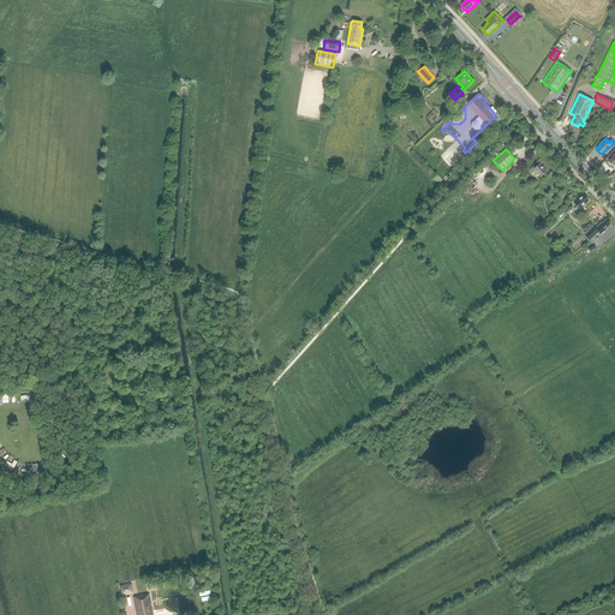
[(547,171),(539,163),(536,166),(535,165),(529,171),(531,173),(535,171),(541,177),(547,171)]
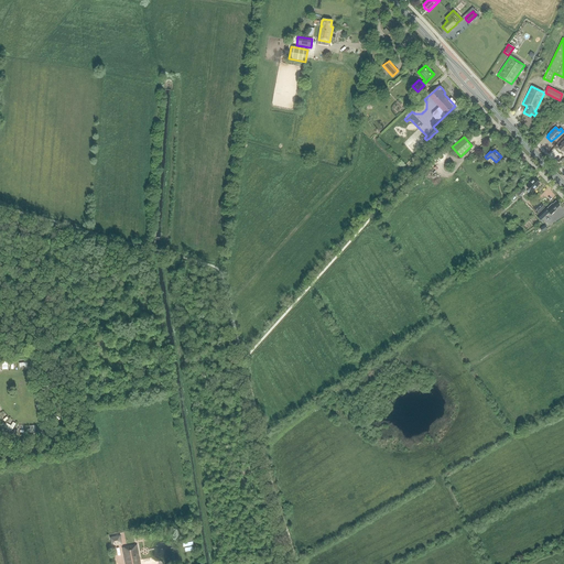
[(535,187),(540,184),(534,179),(531,182),(530,182),(525,186),(531,192),(537,187),(535,187)]
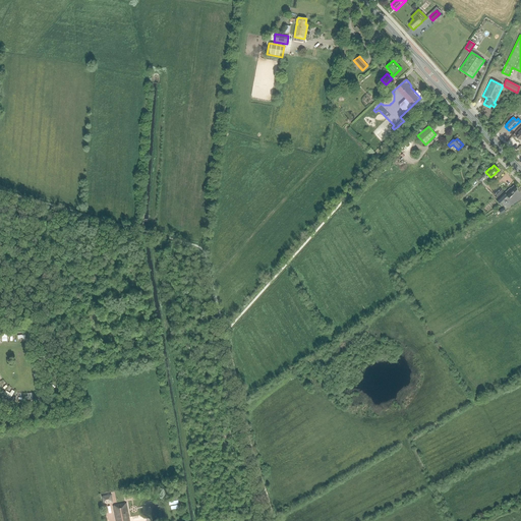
[(510,188),(505,193),(503,191),(495,199),(499,204),(506,197),(507,198),(508,197),(509,198),(514,193),(513,193),(517,189),(514,185),(510,188)]
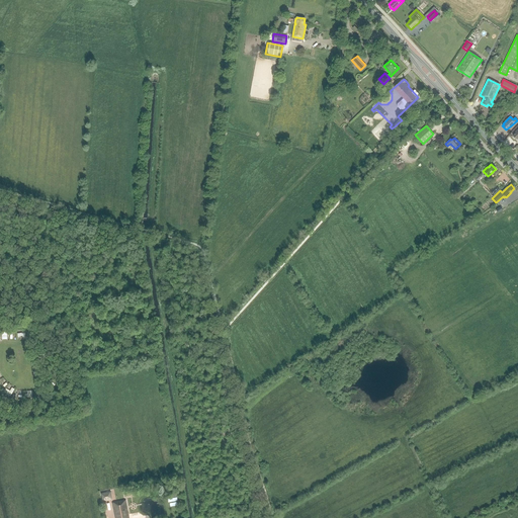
[(494,195),(500,189),(495,185),(489,190),(494,195)]
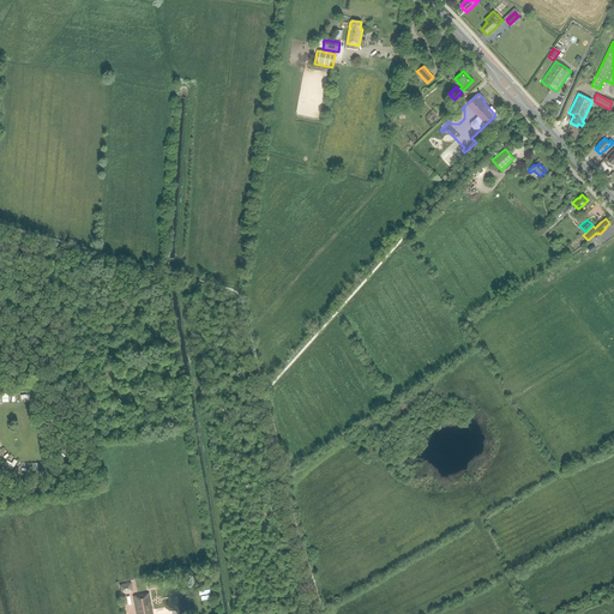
[(31,389),(18,390),(19,403),(32,402),(31,389)]
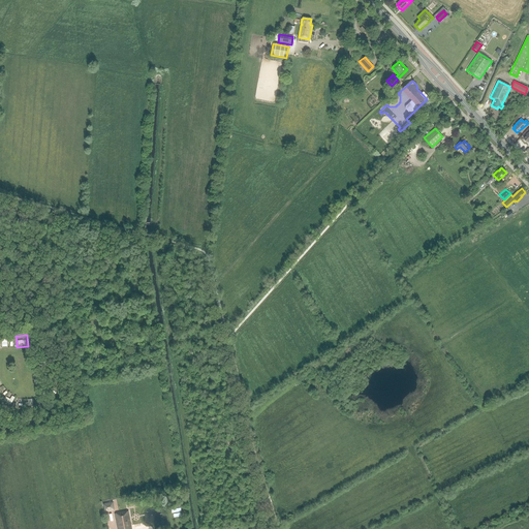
[(0,338),(0,343),(2,348),(9,347),(9,337),(0,338)]
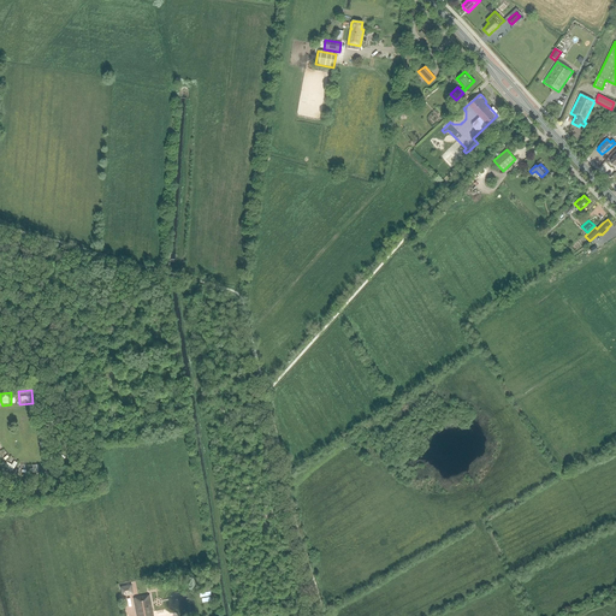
[(46,407),(33,413),(36,420),(49,414),(46,407)]
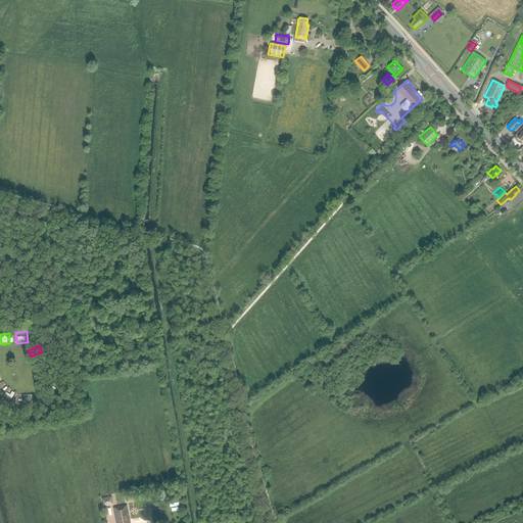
[(41,368),(40,363),(30,365),(32,371),(41,368)]
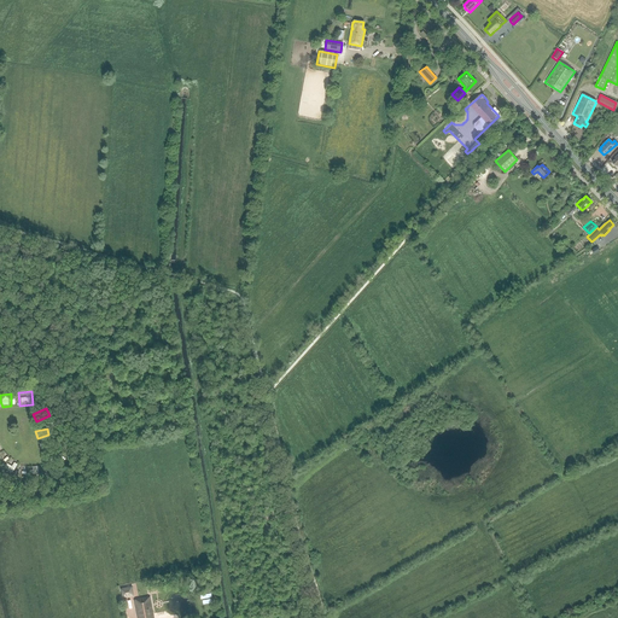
[(50,441),(39,443),(40,454),(52,450),(50,441)]
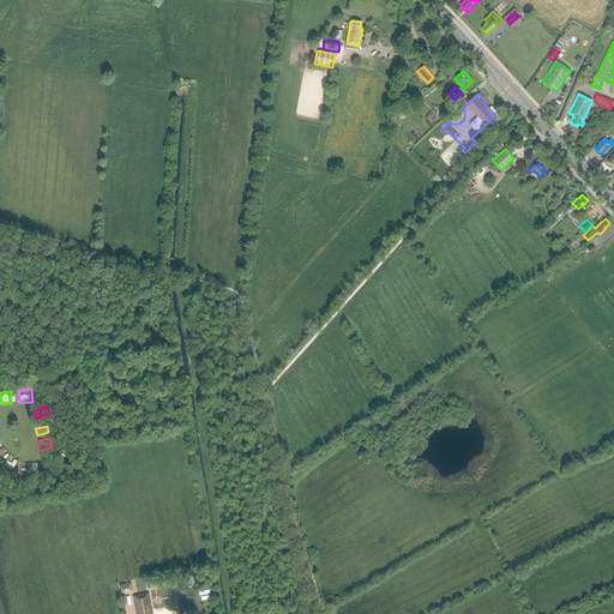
[(0,461),(1,463),(11,455),(4,447),(0,449),(0,461)]
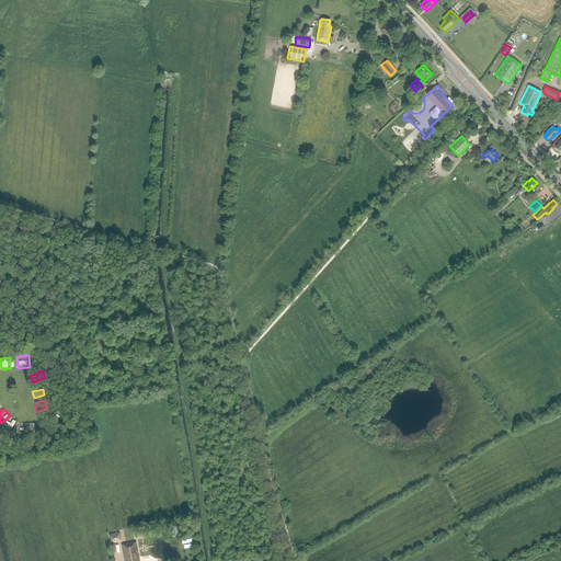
[(47,409),(36,412),(38,420),(49,418),(47,409)]
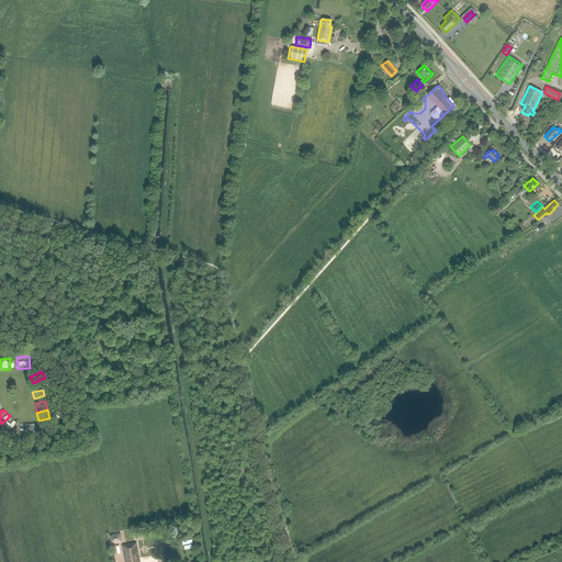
[(11,431),(18,420),(10,416),(1,424),(11,431)]
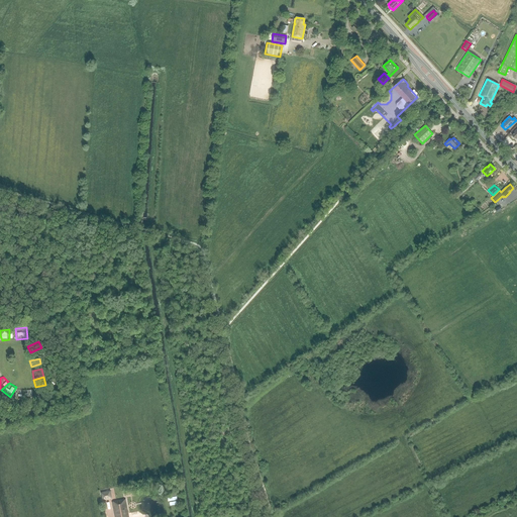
[(45,385),(35,387),(32,388),(33,399),(38,399),(48,395),(45,385)]
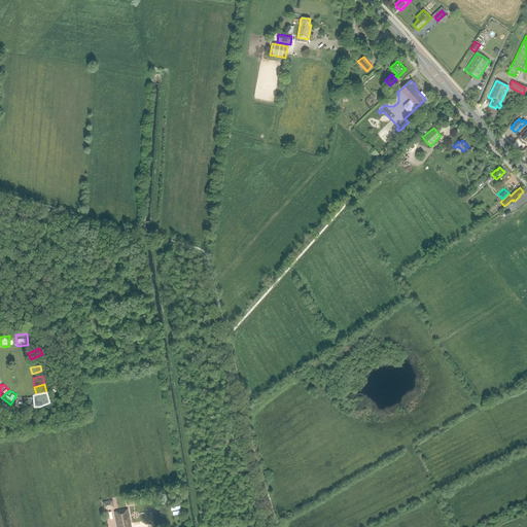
[(24,408),(24,396),(16,394),(10,405),(18,409),(24,408)]
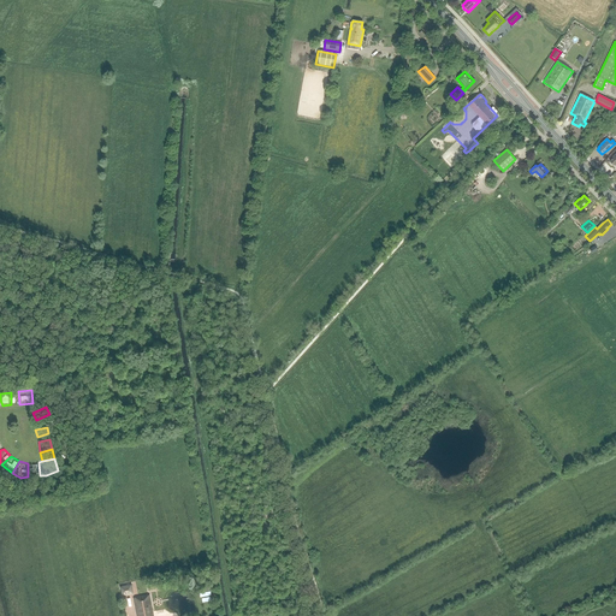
[(40,475),(39,462),(28,463),(28,477),(40,475)]
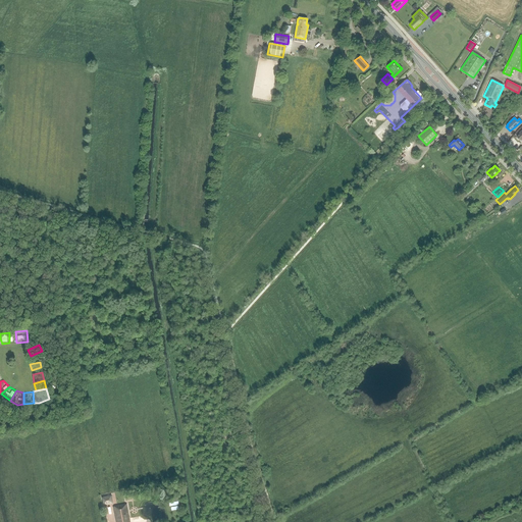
[(103,505),(112,503),(111,496),(101,498),(103,505)]
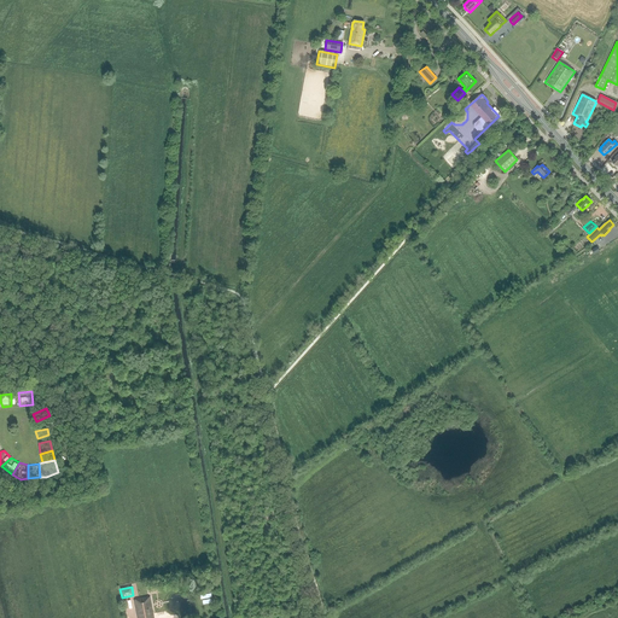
[(153,617),(150,598),(134,600),(136,617),(153,617)]
